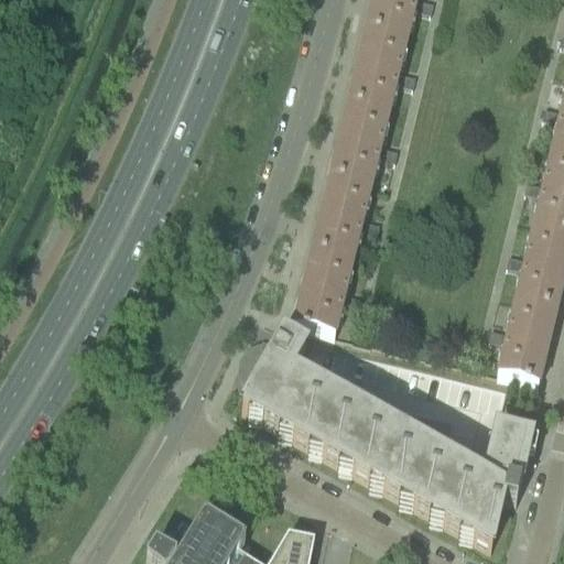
[(373,0),(364,41),(405,51),(413,20),(429,23),(432,11),(415,8),(416,0),(373,0)]
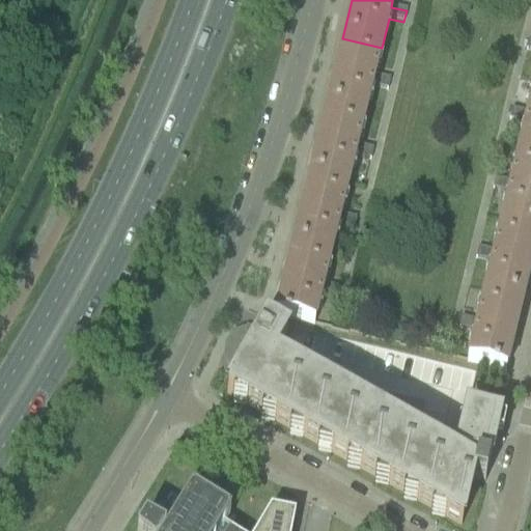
[(342,38),(326,108),(365,117),(371,88),(387,91),(390,81),(374,77),(382,48),(342,38)]
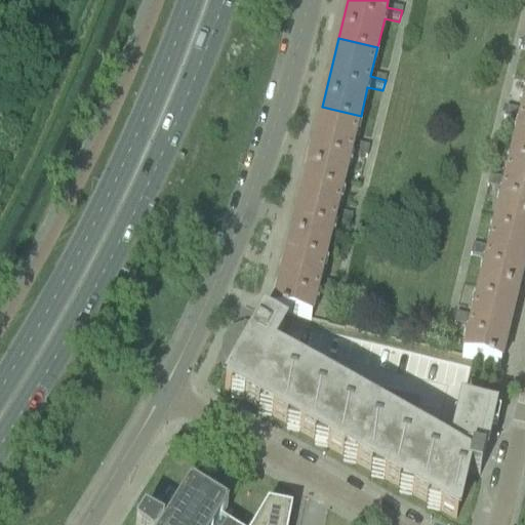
[(517,123),(511,152),(524,155),(524,91),(520,113),(505,109),(501,120),(517,123)]
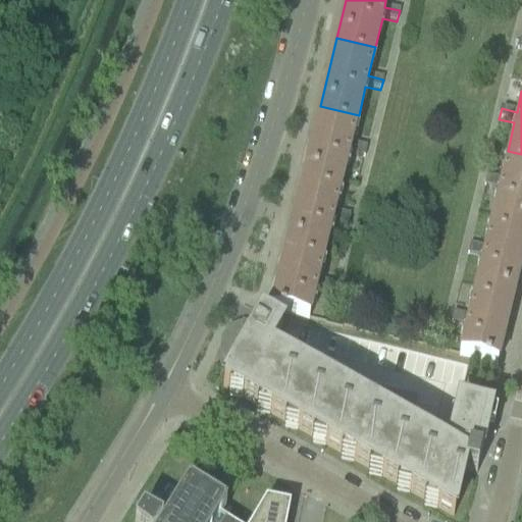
[(320,106),(304,174),(342,184),(349,155),(364,159),(367,148),(352,144),(359,115),(320,106)]
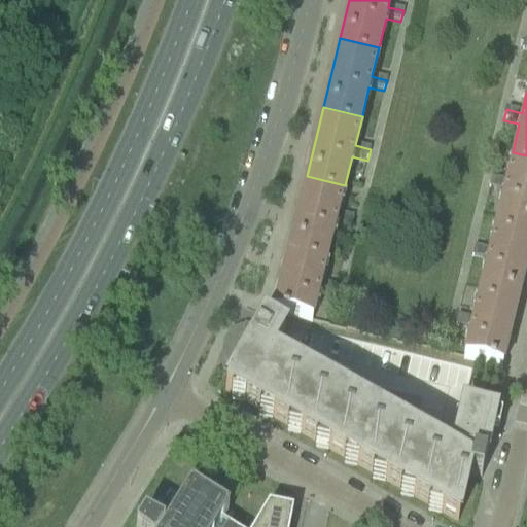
[(502,192),(495,223),(526,231),(526,155),(513,152),(505,181),(490,178),(487,189),(502,192)]
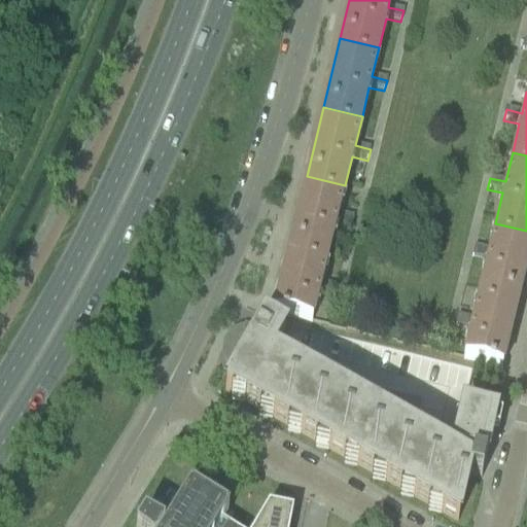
[(307,176),(290,245),(328,254),(336,224),(351,229),(354,217),(339,214),(345,185),(307,176)]
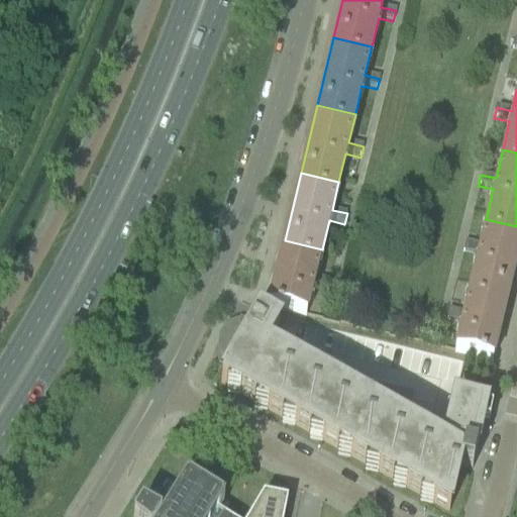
[(478,255),(471,285),(508,294),(516,257),(516,226),(486,219),(480,245),(464,241),(462,252),(478,255)]
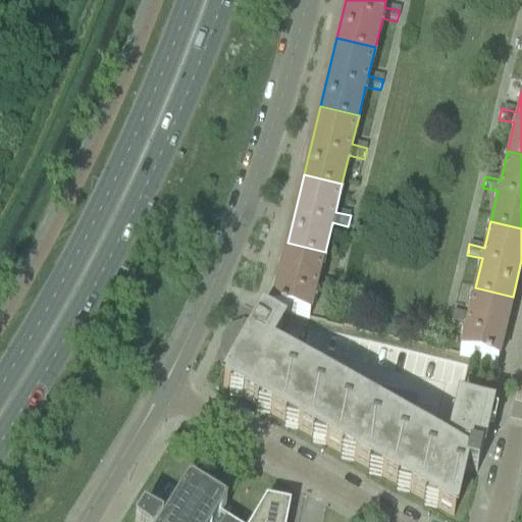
[(325,252),(288,243),(270,312),(278,314),(283,316),(283,315),(308,321),(315,291),(331,295),(333,284),(318,280),(325,252)]
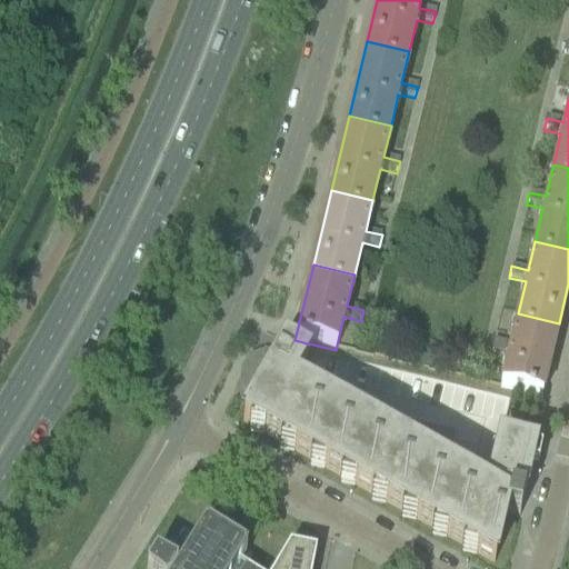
[(559,323),(518,313),(510,345),(493,340),(490,352),(508,357),(500,389),(527,396),(526,397),(531,398),(532,397),(541,399),(559,323)]
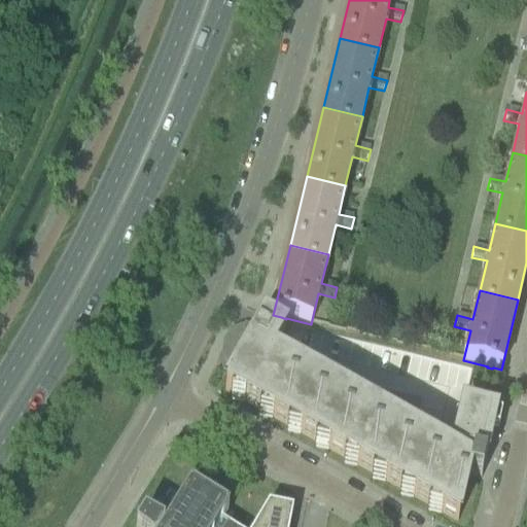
[(462,410),(458,424),(451,454),(282,358),(284,349),(287,350),(292,326),(280,323),(280,324),(276,331),(262,324),(257,335),(253,332),(249,331),(244,331),(240,332),(236,334),(233,336),(230,339),(226,343),(246,354),(224,392),(441,514),(457,523),(471,460),(484,462),(494,417),(462,410)]
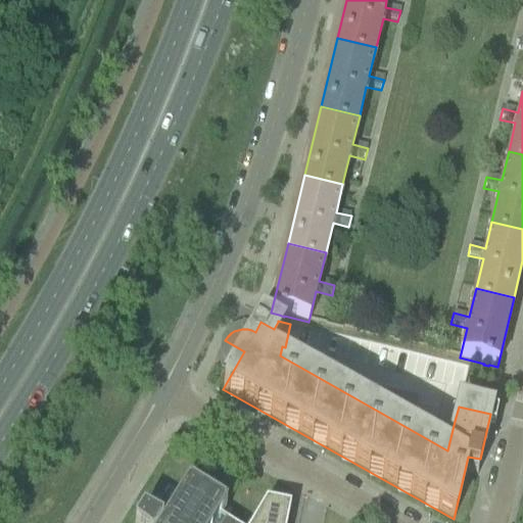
[(285,522),(288,512),(266,508),(257,521),(256,520),(254,522),(218,522),(216,521),(222,513),(220,511),(219,513),(191,495),(192,494),(190,493),(171,522),(152,522),(146,520),(141,518),(138,522),(285,522)]
